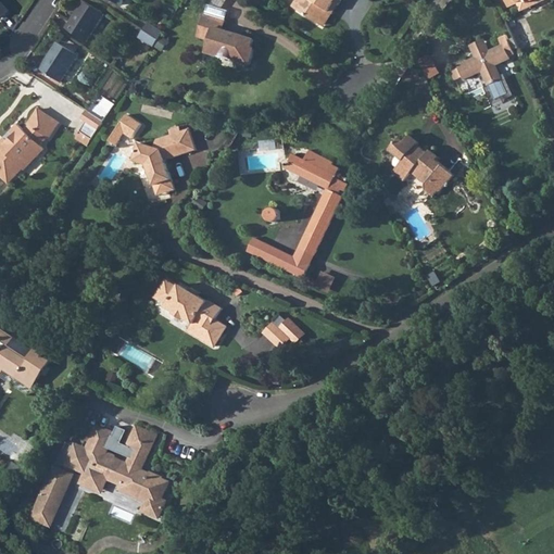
[(103,0),(117,9),(124,0),(103,0)]
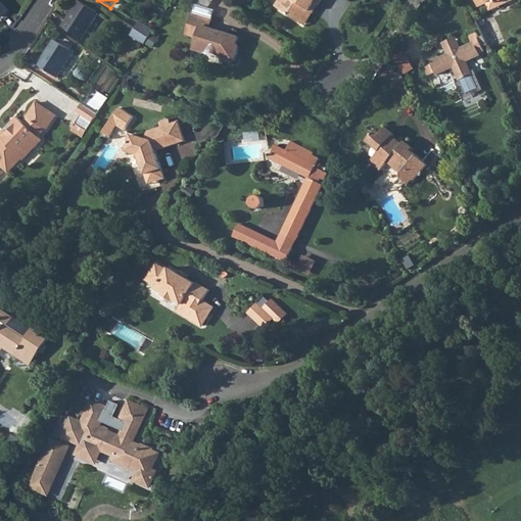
[(275,0),(271,6),(297,24),(310,6),(313,8),(318,0),(275,0)]
